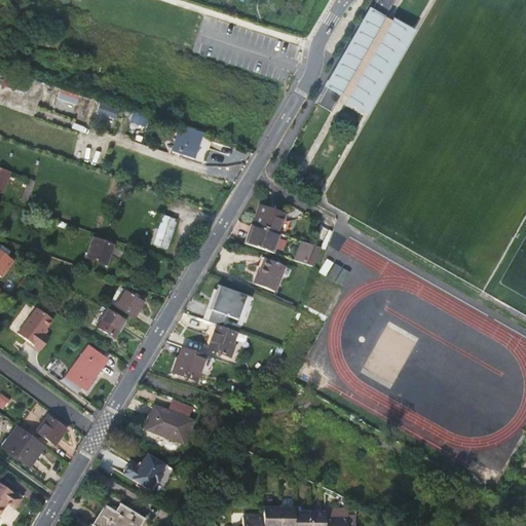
[(376,0),(362,26),(376,33),(395,0),(376,0)]
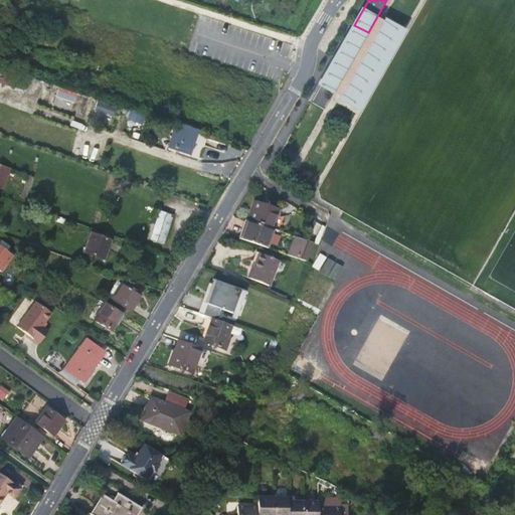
[(352,107),(394,33),(381,25),(374,37),(378,39),(376,42),(372,40),(366,50),(369,52),(368,54),(365,53),(359,63),(362,65),(360,67),(357,66),(347,84),(350,86),(348,89),(345,87),(338,99),(352,107)]
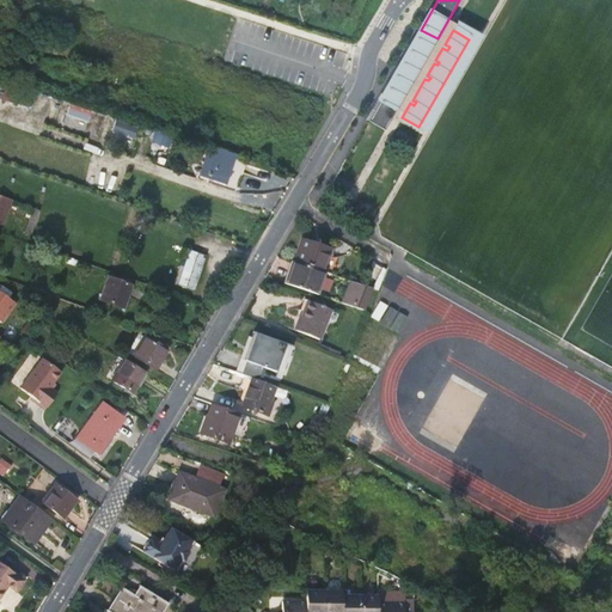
[(415,77),(426,57),(408,48),(365,123),(383,133),(386,127),(383,124),(385,122),(389,123),(399,105),(395,103),(397,99),(401,102),(414,80),(409,78),(411,75),(415,77)]
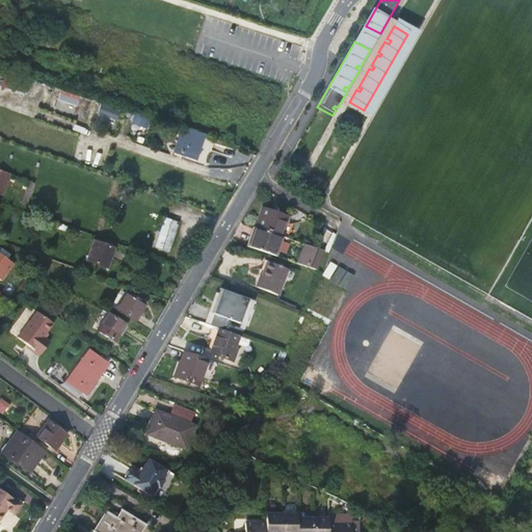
[(58,108),(77,110),(78,94),(60,92),(58,108)]
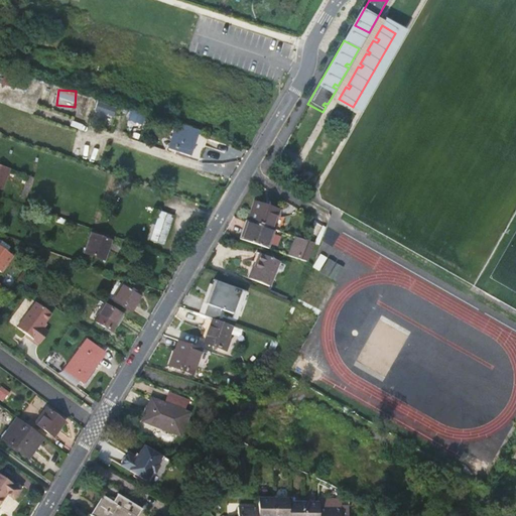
[(111,123),(118,107),(99,100),(93,117),(111,123)]
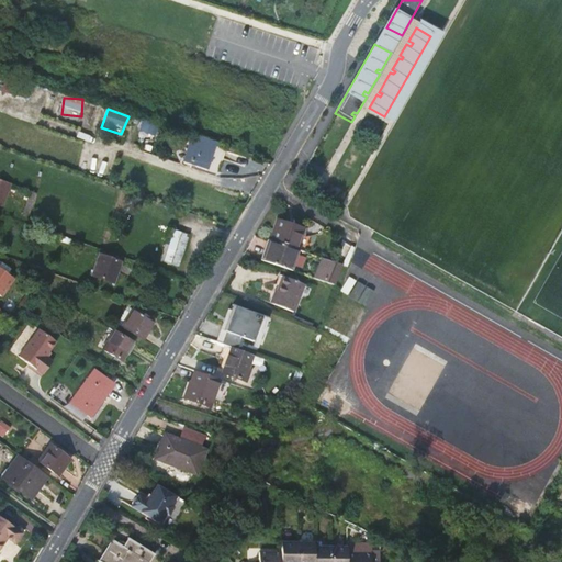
[(210,160),(217,141),(194,133),(188,153),(210,160)]
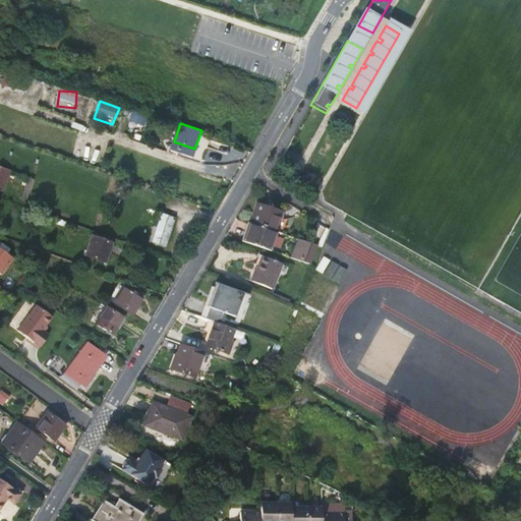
[(192,155),(194,149),(174,141),(172,149),(192,155)]
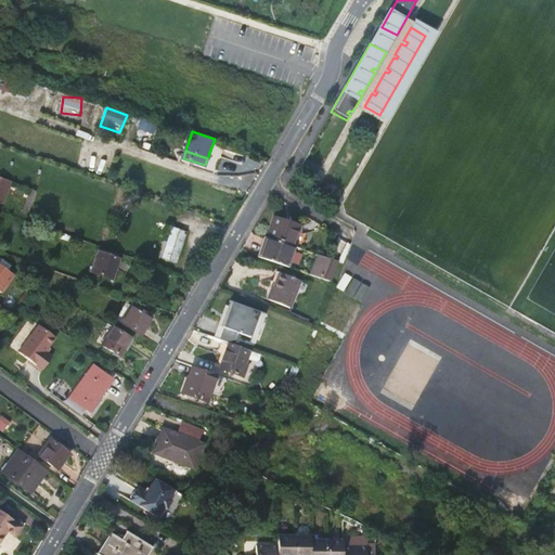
[(0,204),(2,205),(11,182),(0,178),(0,204)]
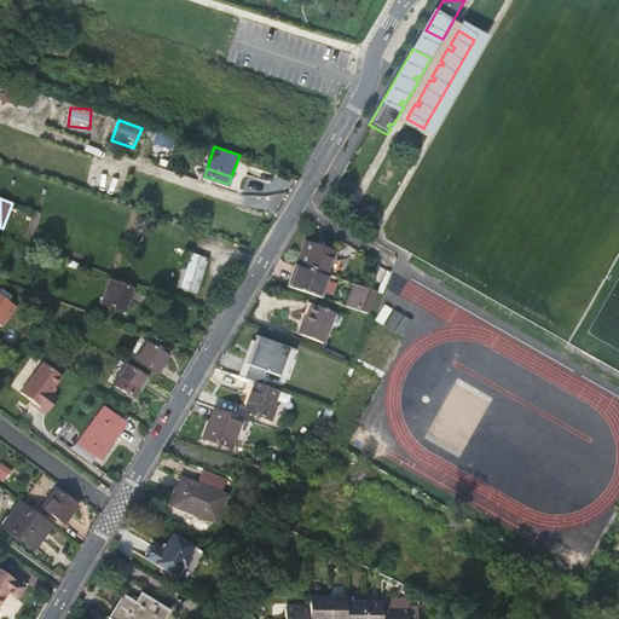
[(306,241),(298,264),(328,275),(336,252),(306,241)]
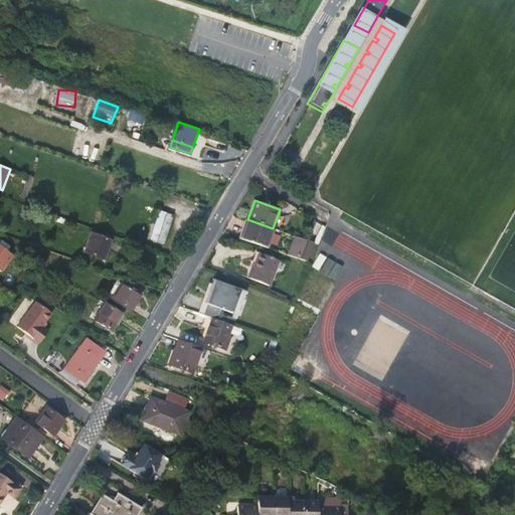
[(175,215),(161,210),(161,211),(151,239),(165,244),(175,216),(175,215)]
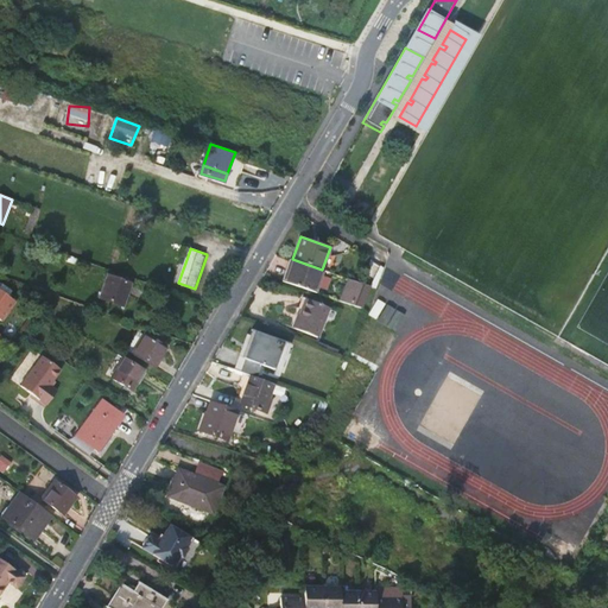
[(314,291),(322,270),(292,259),(284,280),(314,291)]
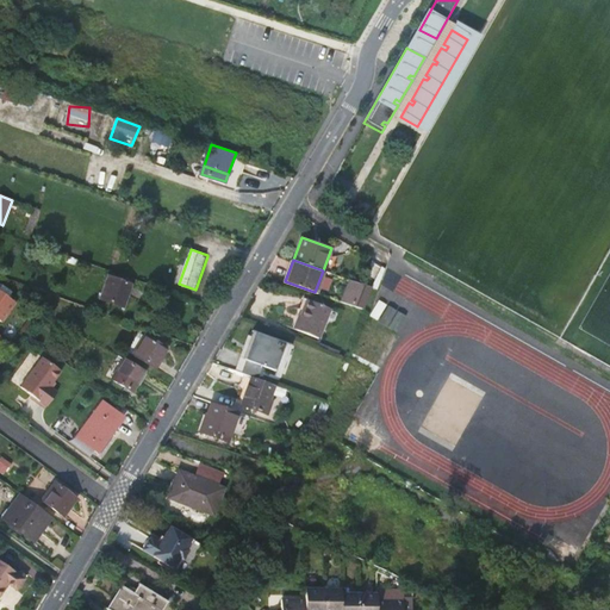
[(110,277),(131,285),(132,279),(111,272),(110,277)]
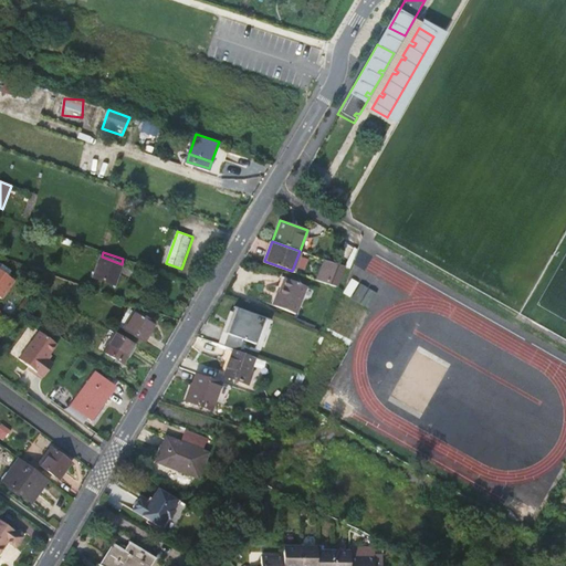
[(102,257),(94,279),(115,285),(122,264),(102,257)]
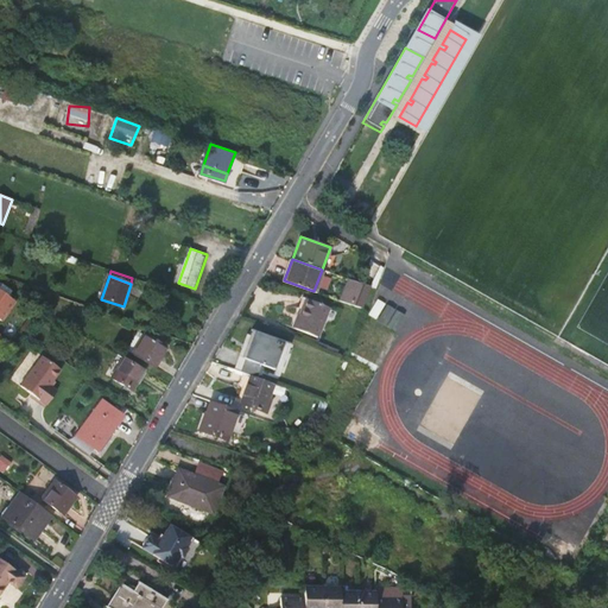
[(349,278),(342,301),(347,302),(354,305),(361,283),(349,278)]
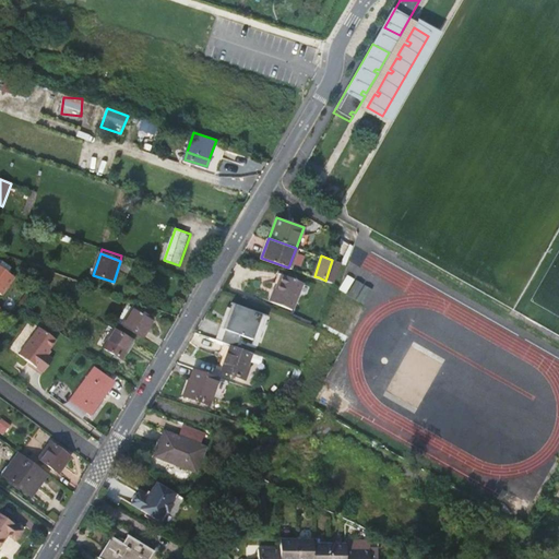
[(332,283),(340,262),(332,260),(325,281),(332,283)]
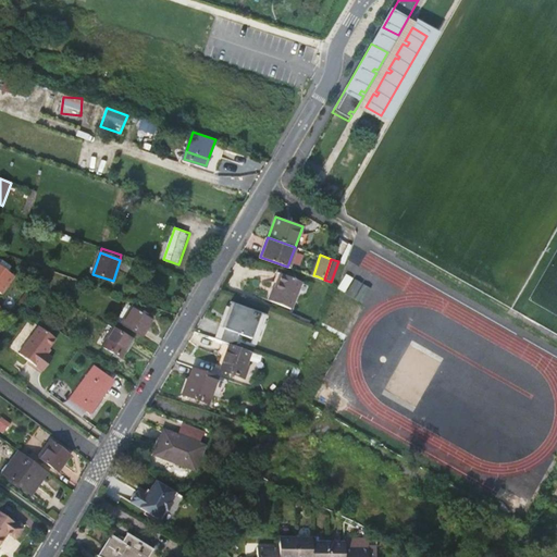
[(0,265),(0,293),(1,294),(14,276),(0,265)]
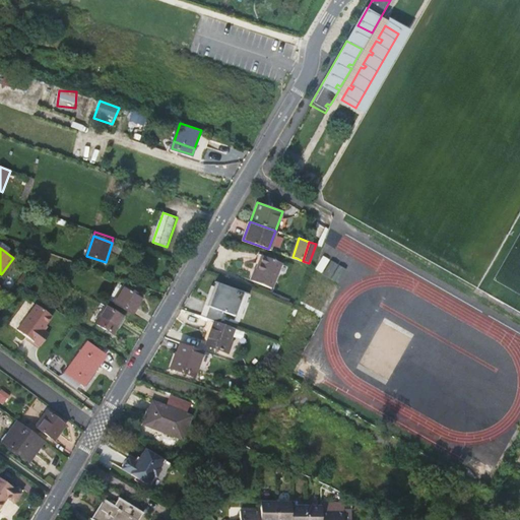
[(252,279),(271,286),(280,261),(261,253),(252,279)]
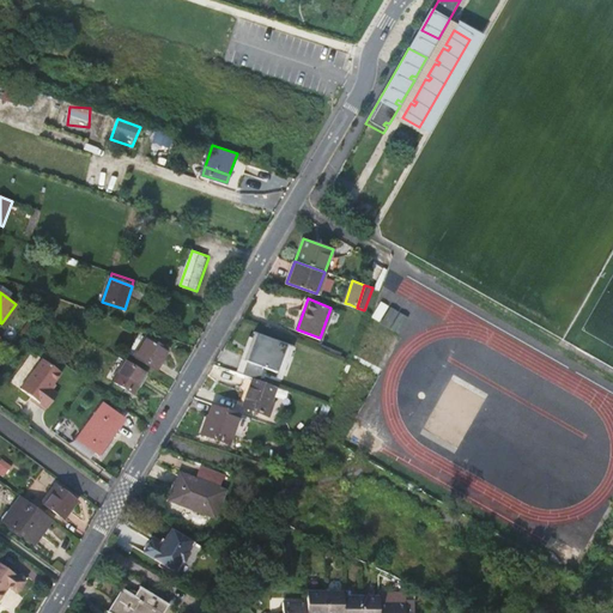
[(380,302),(371,316),(378,321),(388,307),(380,302)]
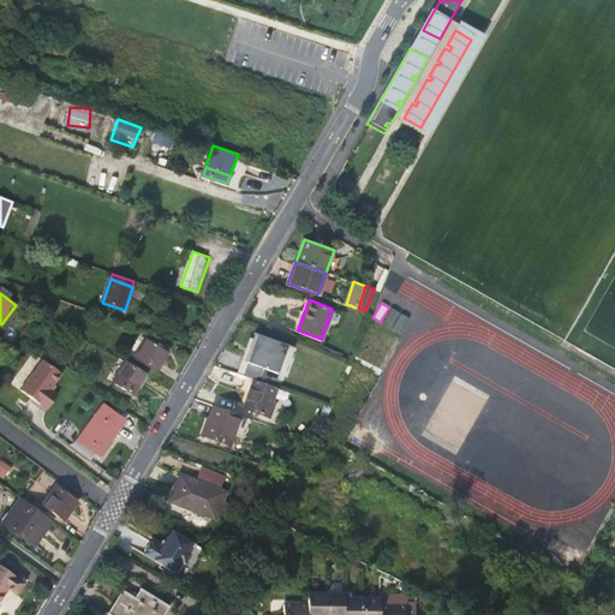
[(390,308),(381,323),(389,328),(398,312),(390,308)]
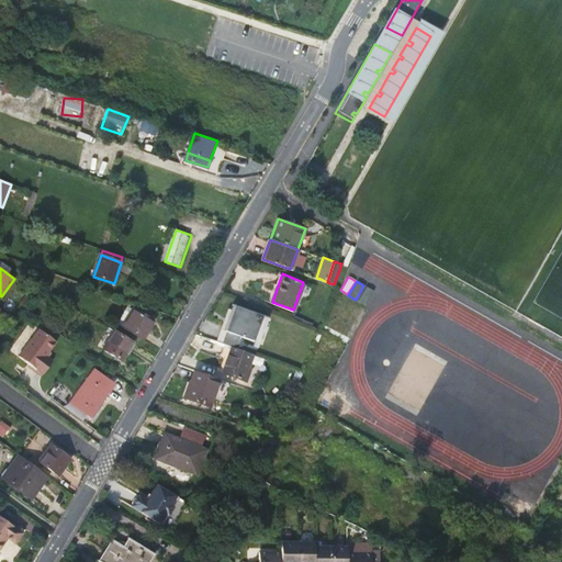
[(366,287),(357,300),(364,304),(373,291),(366,287)]
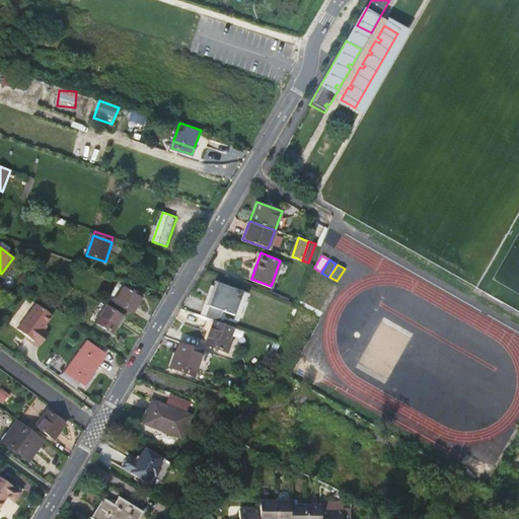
[(208,305),(204,316),(211,319),(216,320),(218,321),(222,310),(233,314),(241,291),(215,281),(207,305),(208,305)]
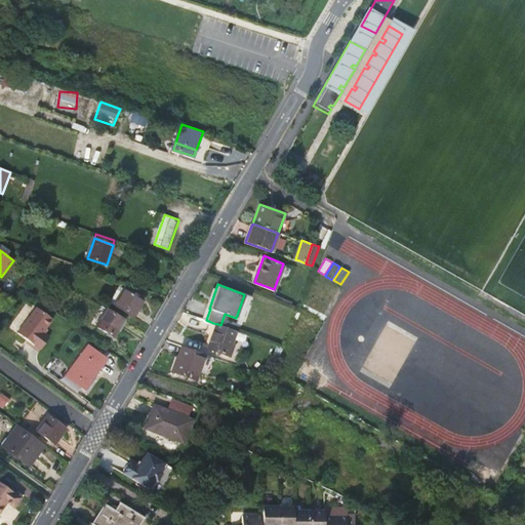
[(124,288),(114,306),(132,317),(144,299),(124,288)]
